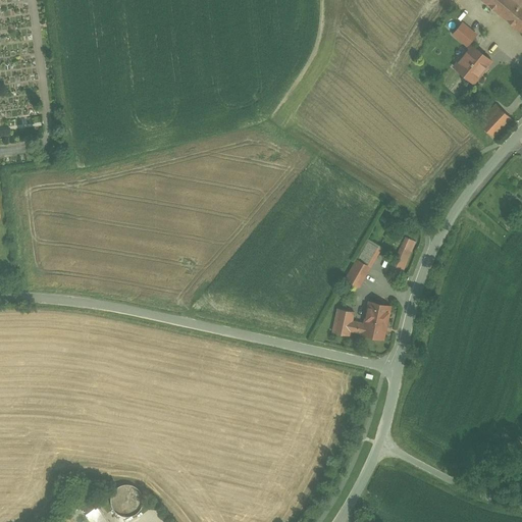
[(521,32),(521,0),(481,0),(521,33),(521,32)]
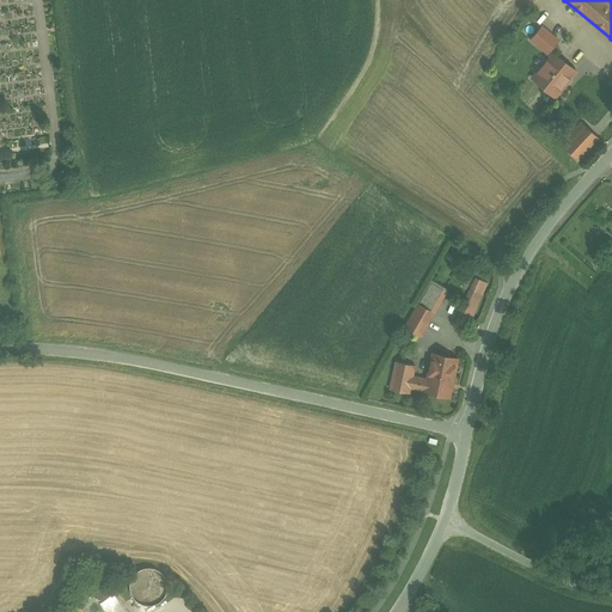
[(542,28),(532,40),(548,53),(558,41),(542,28)]
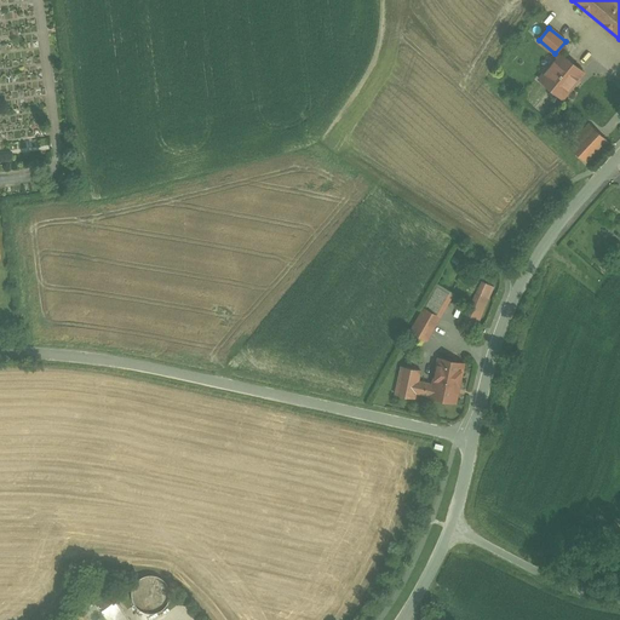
[(561,53),(540,80),(562,98),(573,85),(572,84),(583,72),(561,53)]
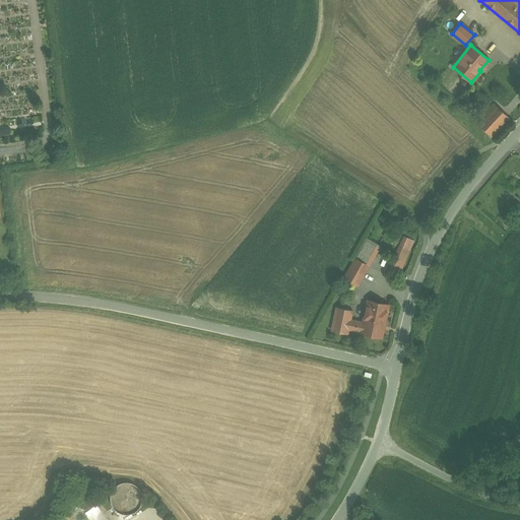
[(512,120),(497,106),(479,124),(495,138),(512,120)]
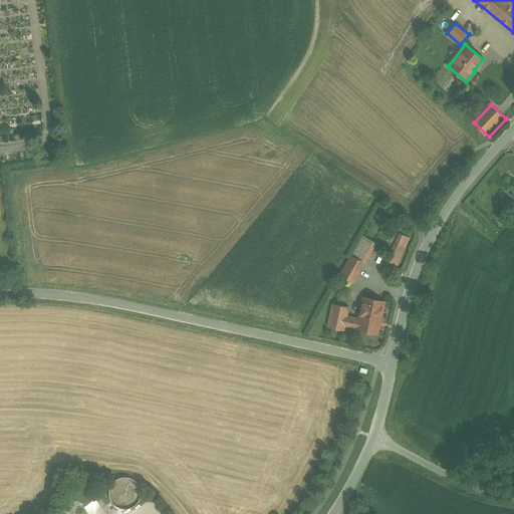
[(405,248),(395,244),(390,256),(395,258),(390,269),(395,271),(405,248)]
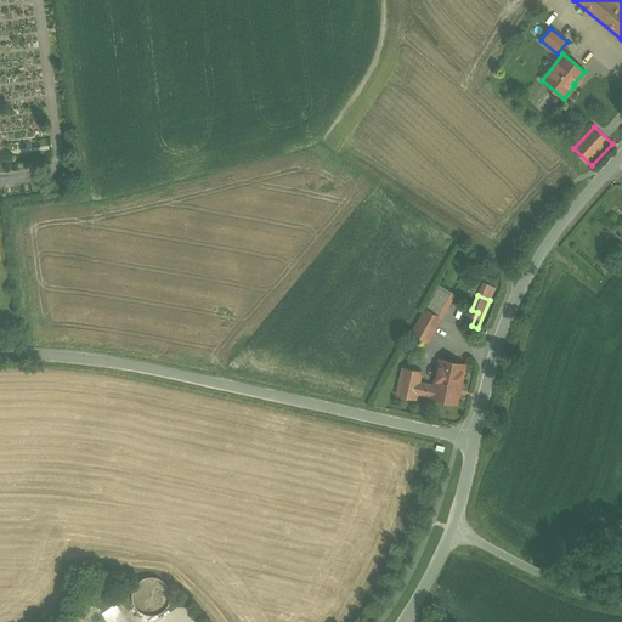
[(441,318),(425,310),(412,333),(428,341),(441,318)]
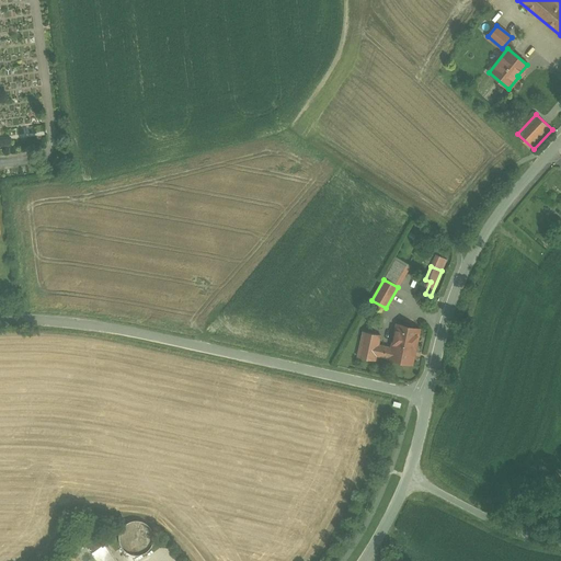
[(420,329),(397,324),(392,347),(389,358),(389,359),(412,364),(420,329)]
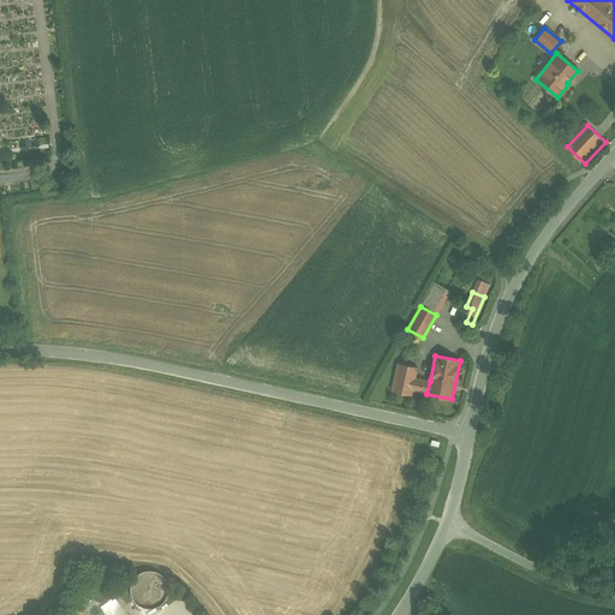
[(417,366),(399,363),(393,392),(411,395),(412,389),(427,393),(430,381),(415,377),(417,366)]
